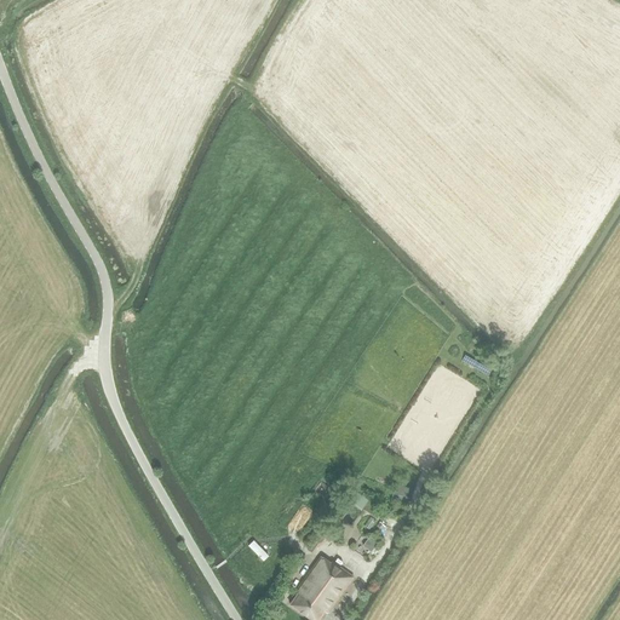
[(399,486),(394,501),(407,506),(412,491),(399,486)]
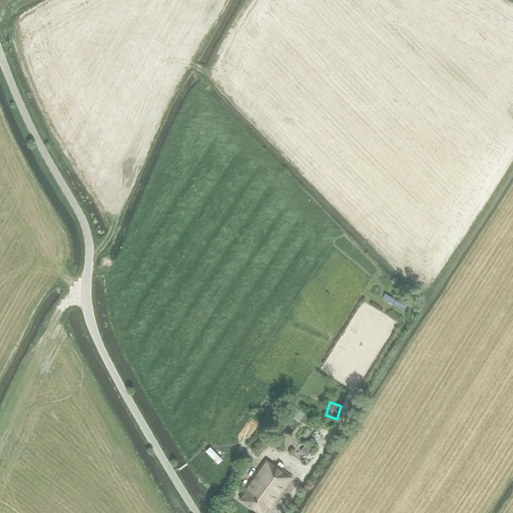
[(289,414),(300,422),(307,427),(312,420),(304,415),(305,414),(295,407),(289,414)]
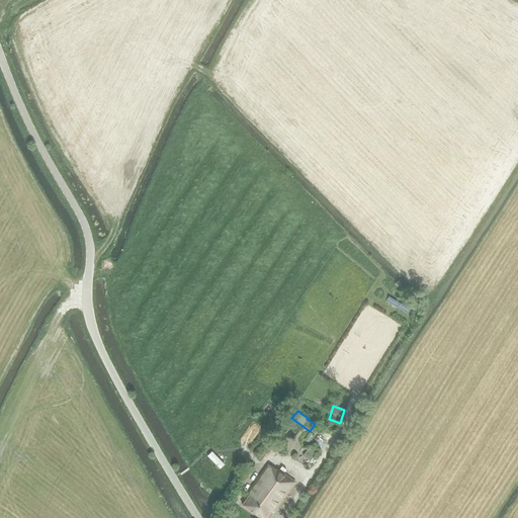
[(242,439),(252,445),(262,428),(252,422),(242,439)]
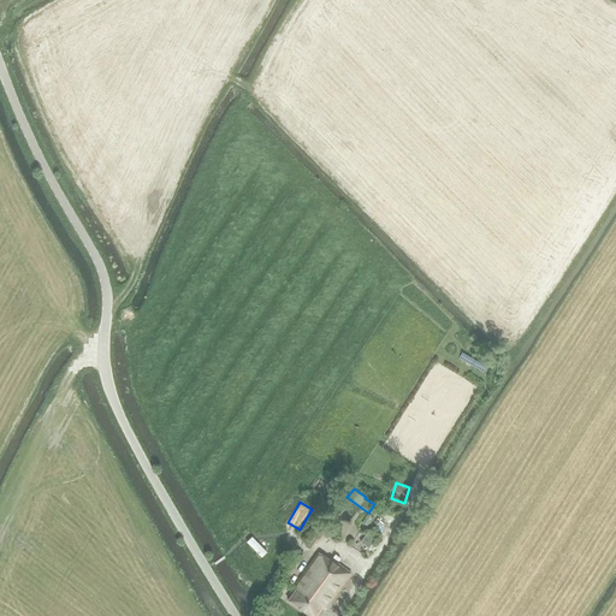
[(266,552),(252,537),(247,543),(261,557),(266,552)]
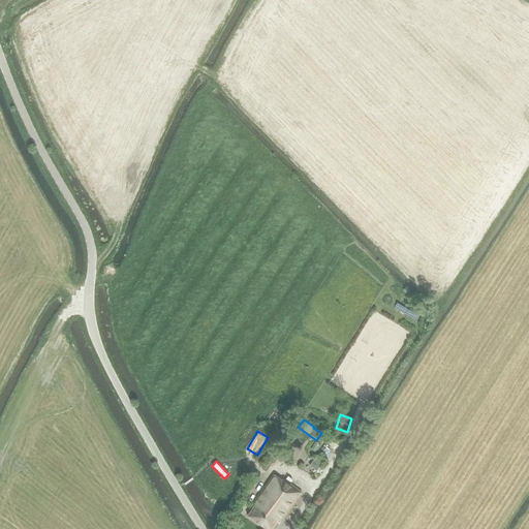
[(315,461),(311,468),(318,472),(322,465),(315,461)]
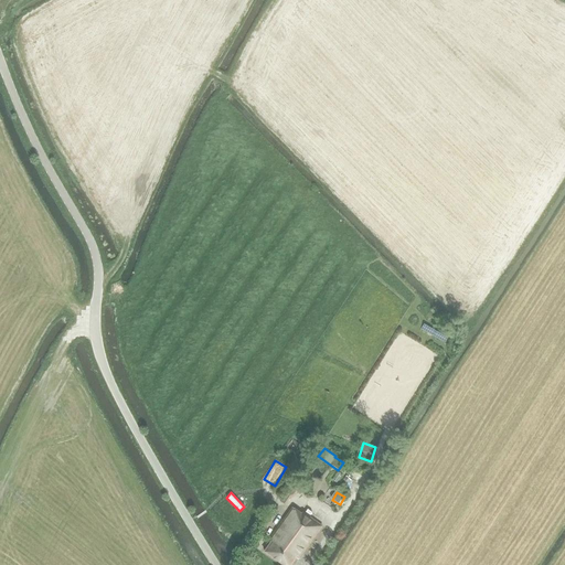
[(298,560),(322,526),(301,512),(301,513),(292,507),(269,539),(272,540),(264,551),(283,564),(290,564),(296,557),(298,560)]
